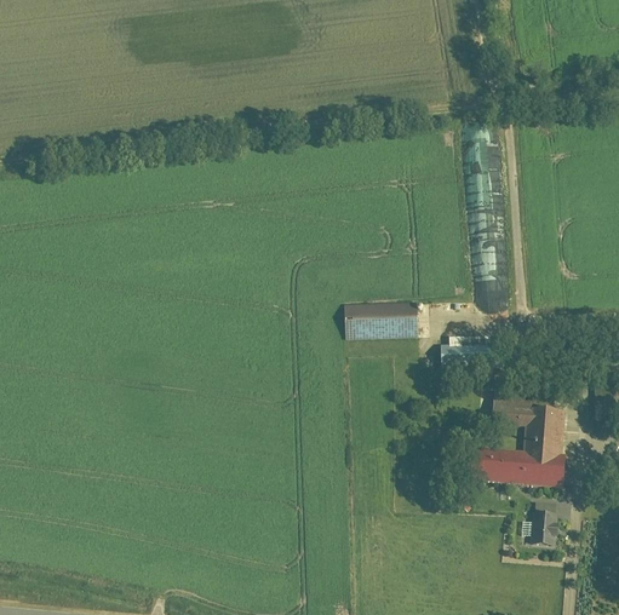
[(489,137),(475,138),(477,164),(499,162),(497,130),(488,130),(489,137)]
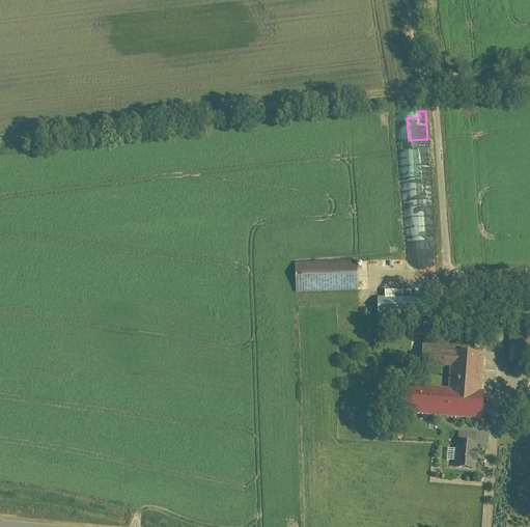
[(357,253),(294,254),(295,290),(358,289),(357,253)]
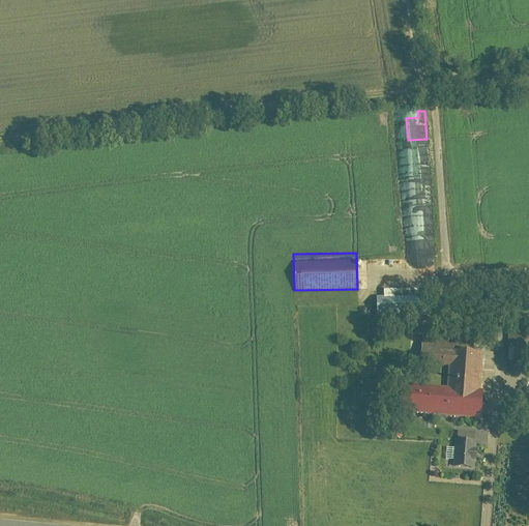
[(386,293),(378,293),(379,315),(433,314),(433,293),(421,293),(421,286),(386,287),(386,293)]
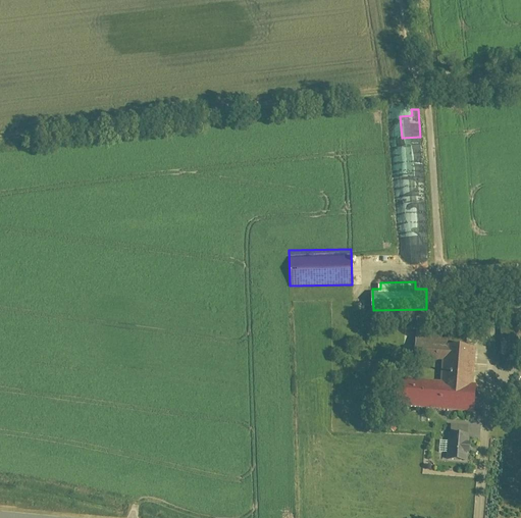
[(418,328),(416,355),(444,357),(443,378),(399,375),(397,404),(476,410),(478,381),(475,381),(478,345),(467,344),(468,332),(418,328)]
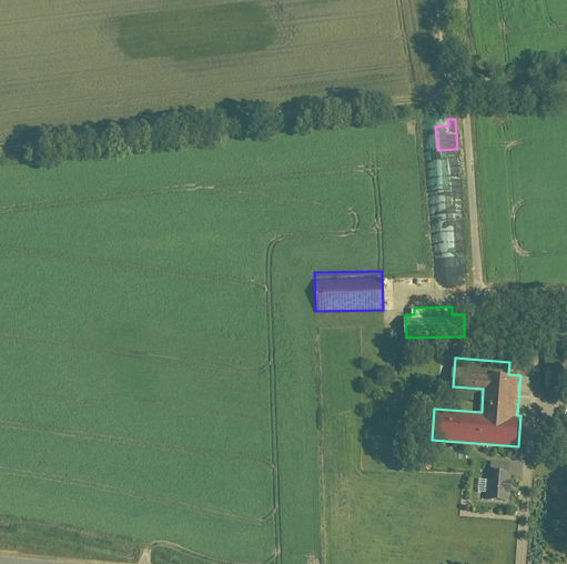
[(512,465),(489,462),(484,497),(506,501),(512,465)]
